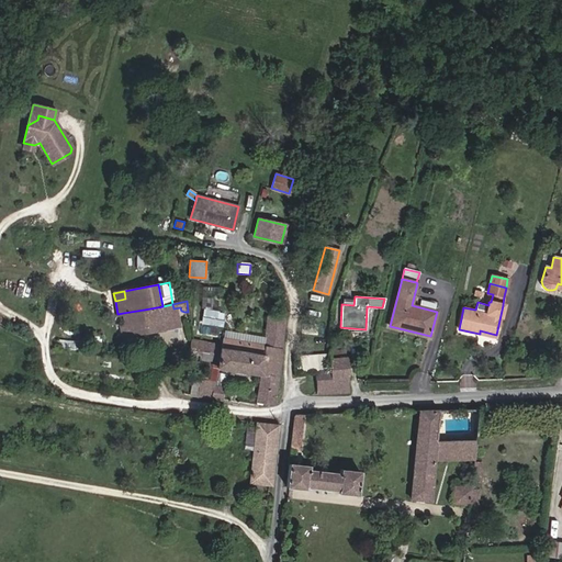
[(173,308),(172,304),(163,306),(144,310),(148,332),(177,326),(173,308)]
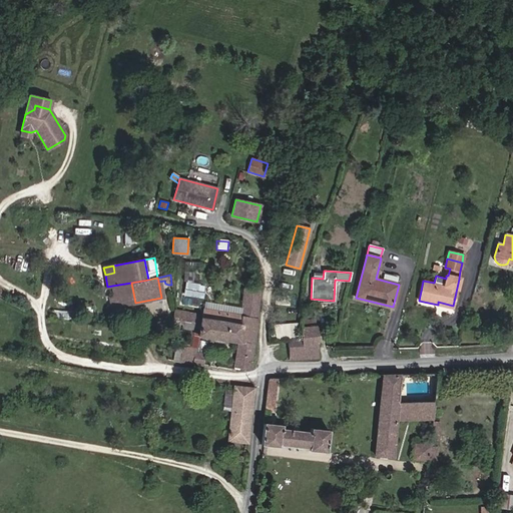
[(135,303),(131,283),(112,286),(115,297),(116,306),(135,303)]
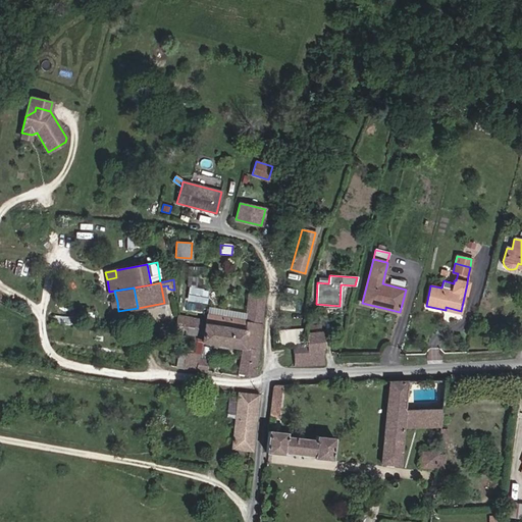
[(205,303),(207,291),(190,288),(188,300),(205,303)]
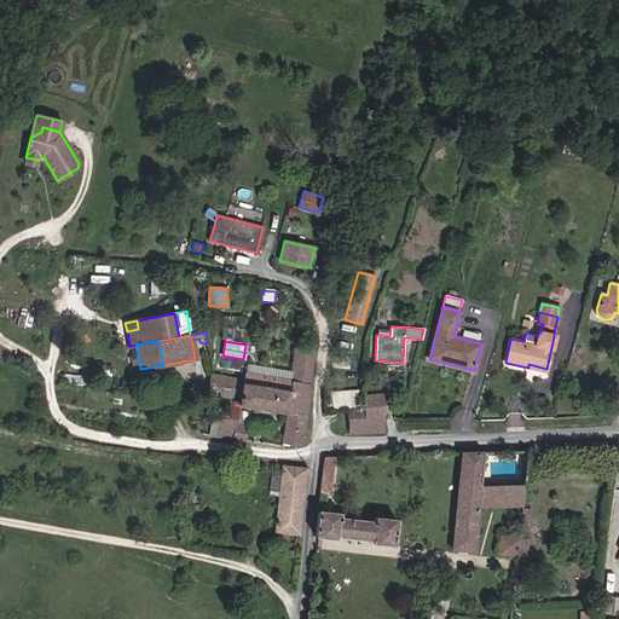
[(307,400),(313,351),(294,348),(290,380),(273,377),(261,375),(243,372),(242,379),(239,400),(238,405),(288,412),(289,412),(290,399),(307,400)]
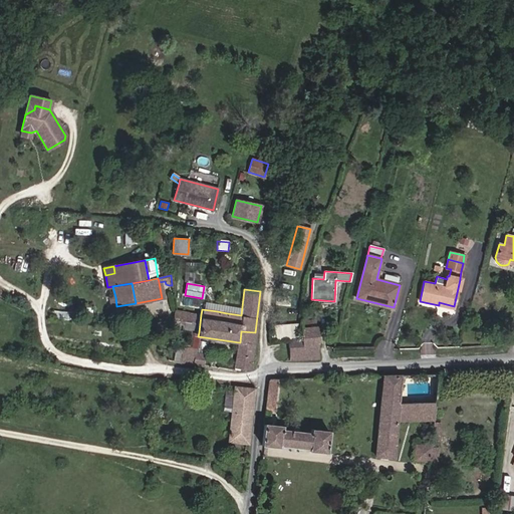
[(199,332),(201,314),(175,309),(172,328),(199,332)]
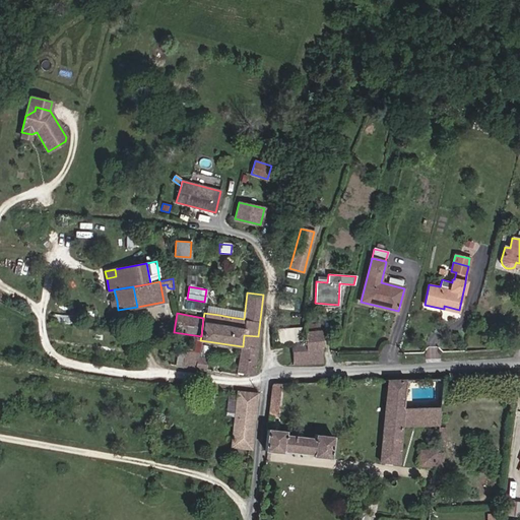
[(320,331),(319,323),(305,325),(303,333),(305,332),(320,331)]
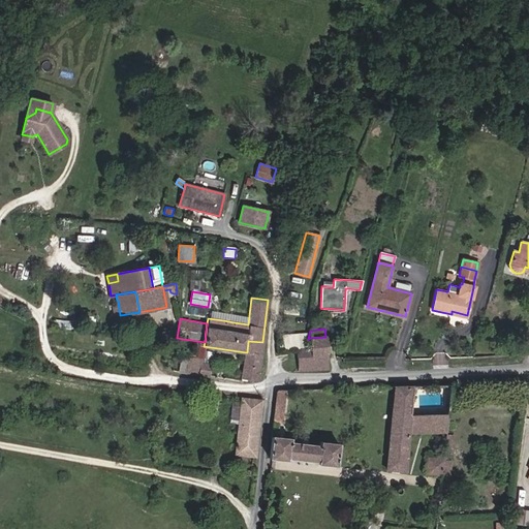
[(308,348),(308,333),(279,335),(280,349),(297,348),(298,371),(329,369),(328,356),(311,358),(311,348),(308,348)]
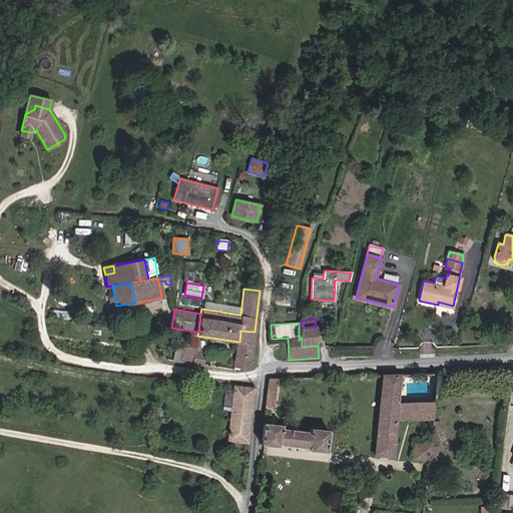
[(318,346),(317,326),(316,327),(301,328),(302,338),(302,347),(318,346)]
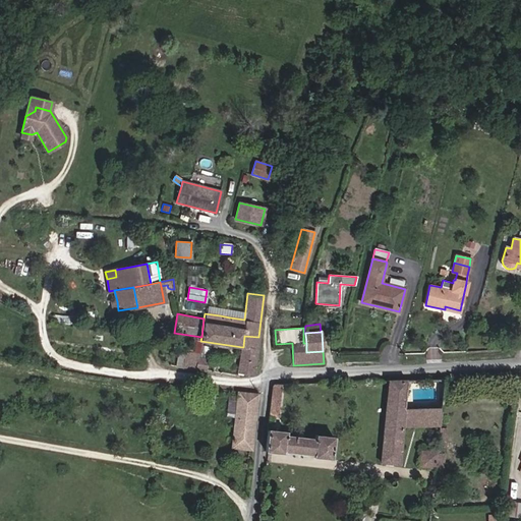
[(258,337),(244,336),(243,347),(242,347),(238,371),(253,374),(258,337)]
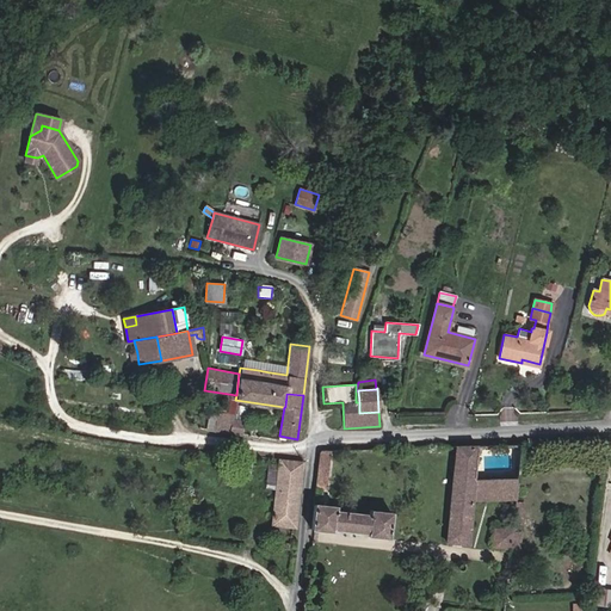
[(232,419),(232,415),(217,412),(214,432),(228,433),(232,419)]
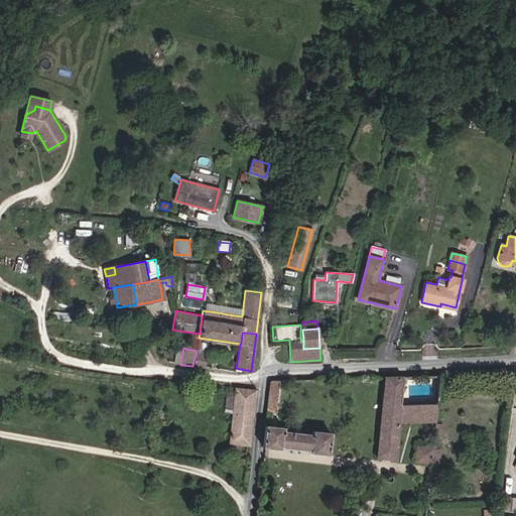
[(204,368),(206,356),(196,354),(192,366),(204,368)]
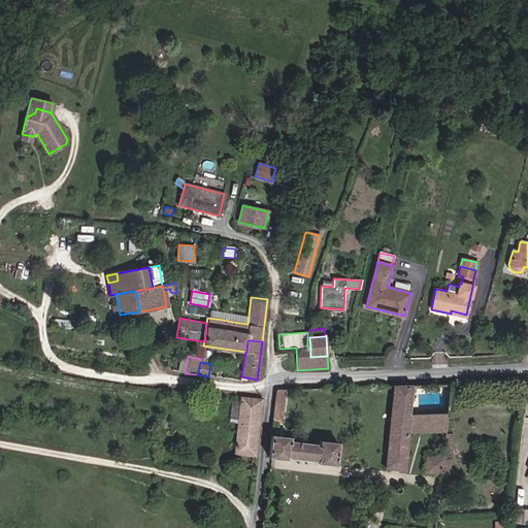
[(409,414),(411,385),(393,386),(386,468),(404,470),(407,432),(409,414)]
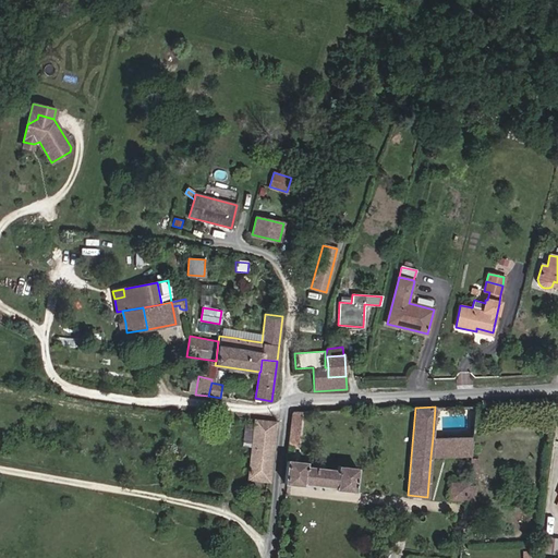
[(298,447),(301,411),(294,411),(292,412),(292,413),(288,446),(293,446),(298,447)]
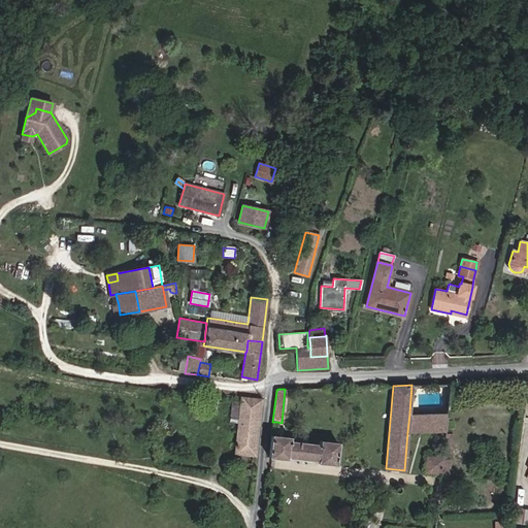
[(255,456),(261,399),(241,397),(240,402),(238,423),(235,454),(255,456)]
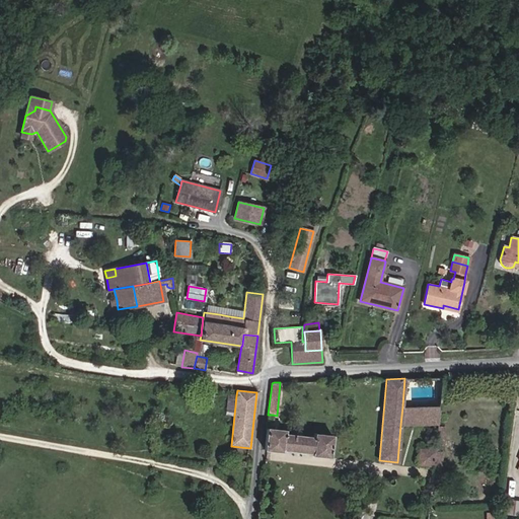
[(234,416),(236,395),(227,394),(225,415),(234,416)]
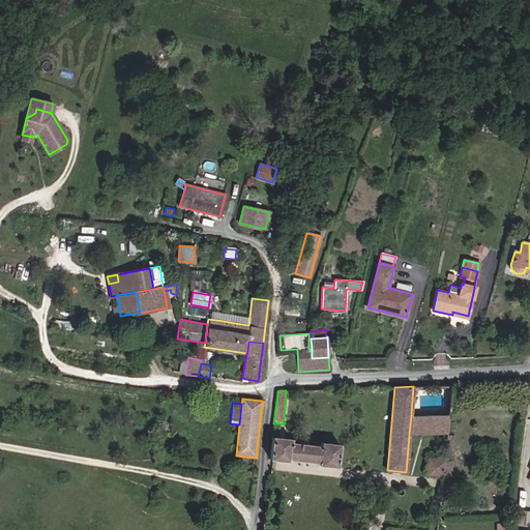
[(447,433),(449,414),(411,415),(409,434),(447,433)]
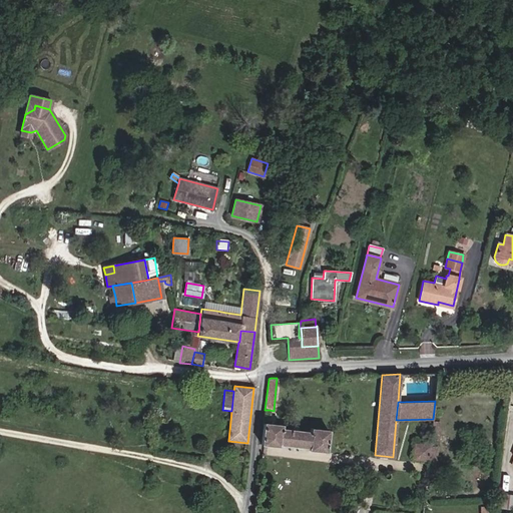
[(326,452),(328,431),(311,429),(310,432),(281,429),(281,425),(264,423),(261,445),(263,445),(279,447),(279,445),(292,446),(309,448),(308,450),(326,452)]
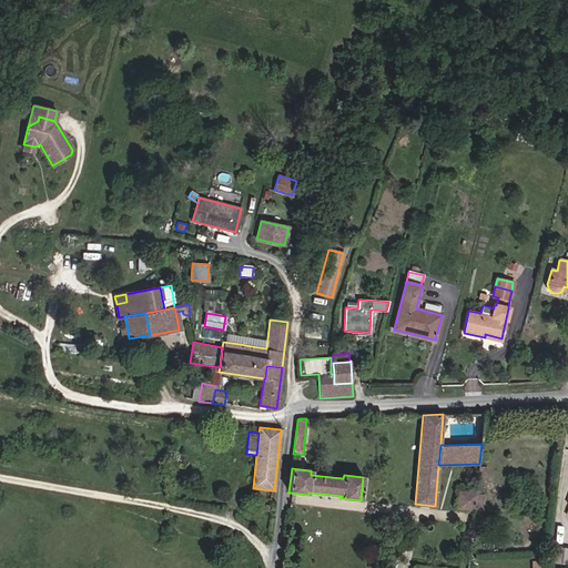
[(475,510),(476,494),(476,493),(458,490),(457,509),(475,510)]
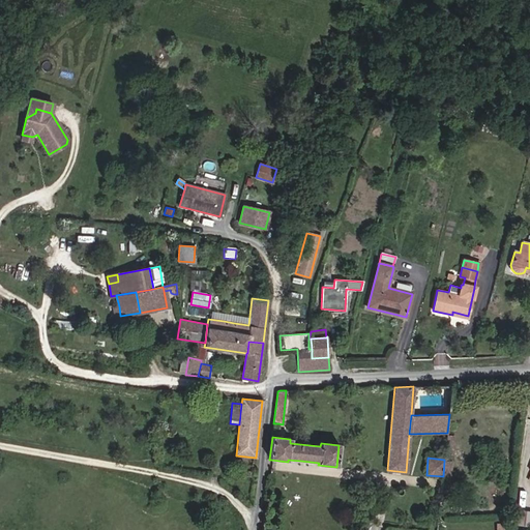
[(449,477),(451,462),(444,461),(443,476),(449,477)]
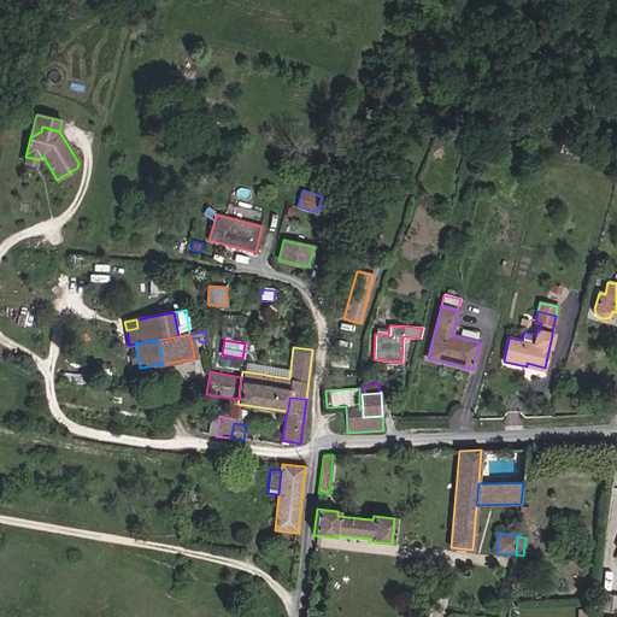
[(609,612),(611,595),(603,594),(600,611),(609,612)]
